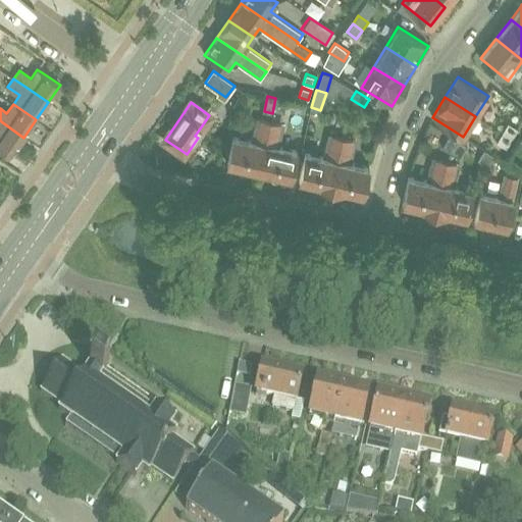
[(259,171),(270,121),(260,119),(258,126),(255,126),(252,141),(233,137),(227,164),(231,165),(232,166),(233,168),(235,169),(237,169),(238,169),(240,169),(241,169),(242,169),(243,168),(244,167),(259,171)]
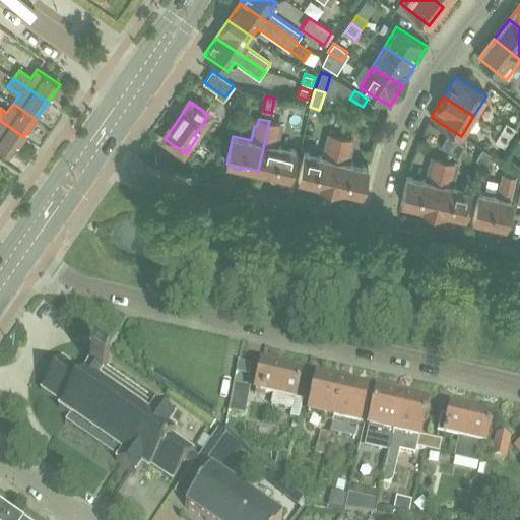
[(23,137),(1,121),(0,120),(0,146),(11,154),(23,137)]
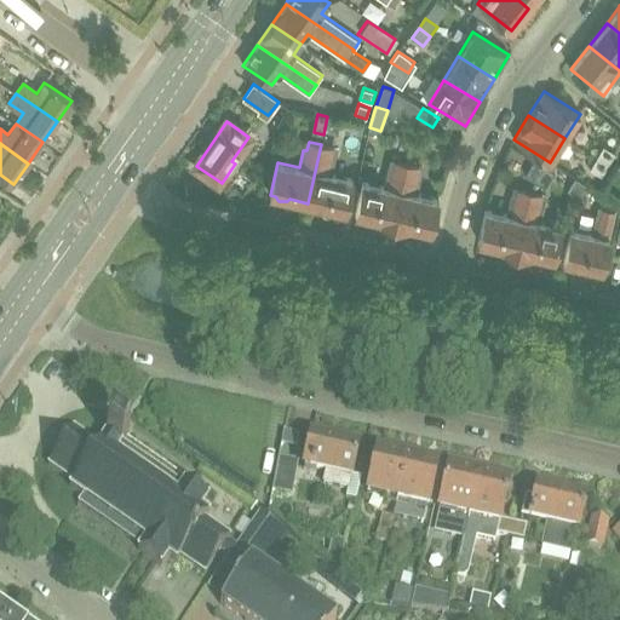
[(321,144),(308,204),(327,207),(327,208),(327,210),(328,211),(331,212),(333,213),(336,213),(337,213),(339,212),(340,211),(345,212),(354,179),(332,174),(336,158),(332,156),(333,147),(321,144)]
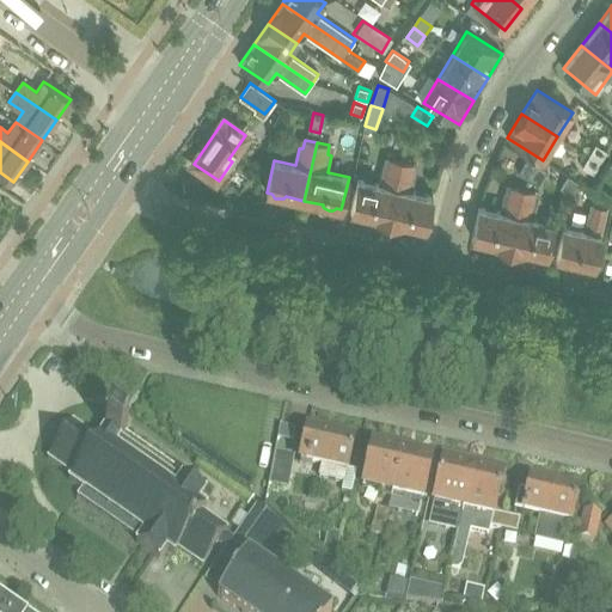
[(587,154),(600,161),(606,152),(594,144),(587,154)]
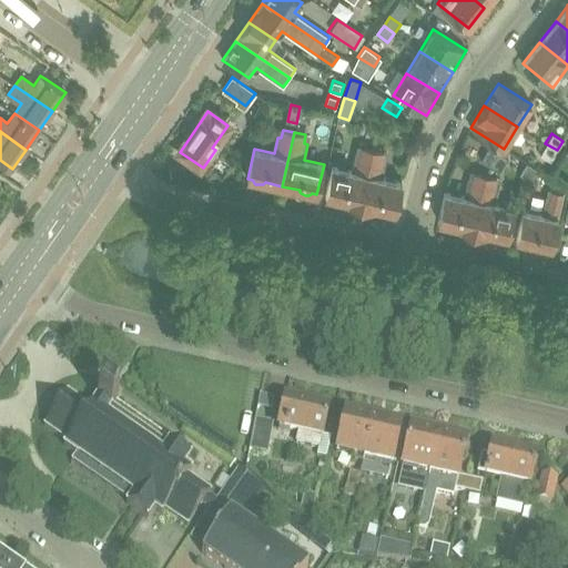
[(551,160),(557,150),(545,143),(539,153),(551,160)]
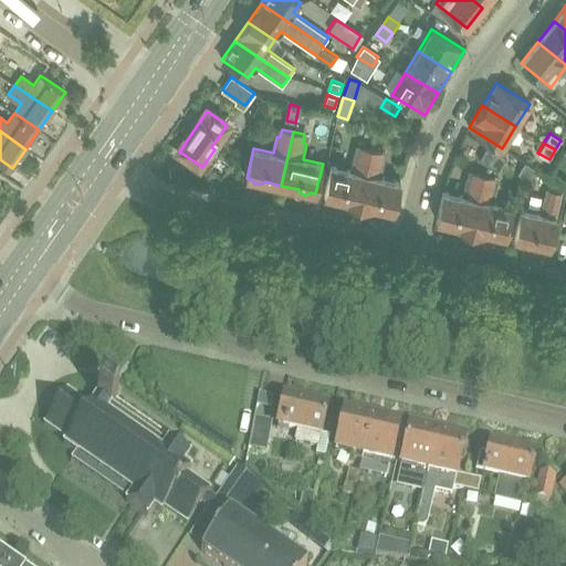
[(506,157),(488,145),(479,159),(498,170),(506,157)]
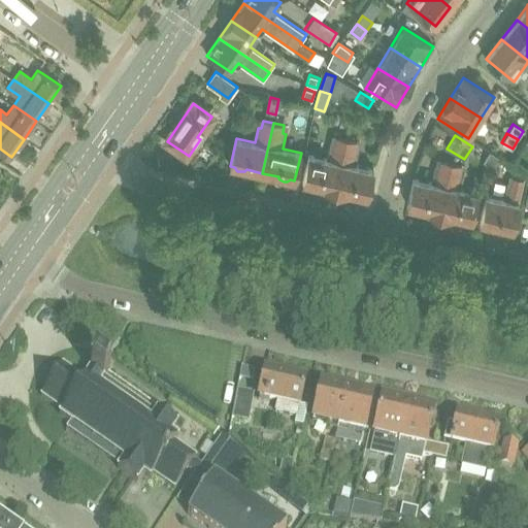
[(335,190),(347,139),(335,136),(334,144),(330,143),(327,159),(308,155),(302,183),(307,184),(307,185),(309,186),(310,187),(312,188),(314,188),(315,188),(316,188),(318,187),(319,186),(335,190)]
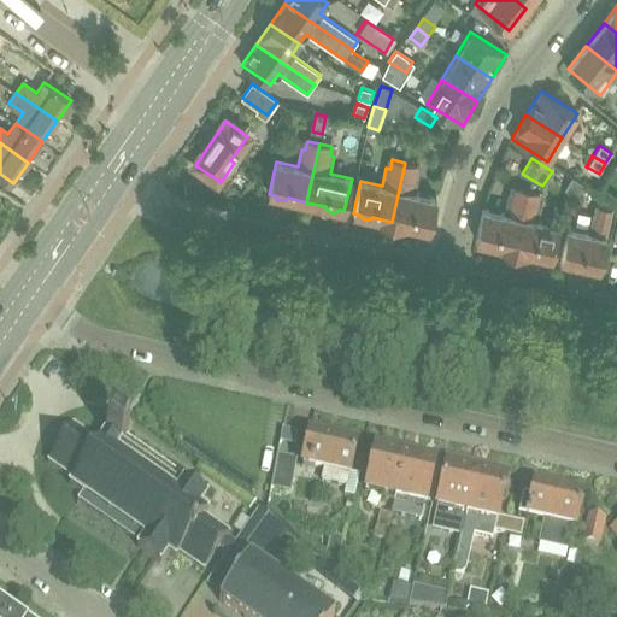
[(405,163),(392,222),(410,225),(410,227),(411,228),(412,229),(415,230),(416,231),(419,231),(421,231),(422,230),(424,229),(429,230),(436,198),(415,193),(419,176),(415,175),(417,165),(405,163)]
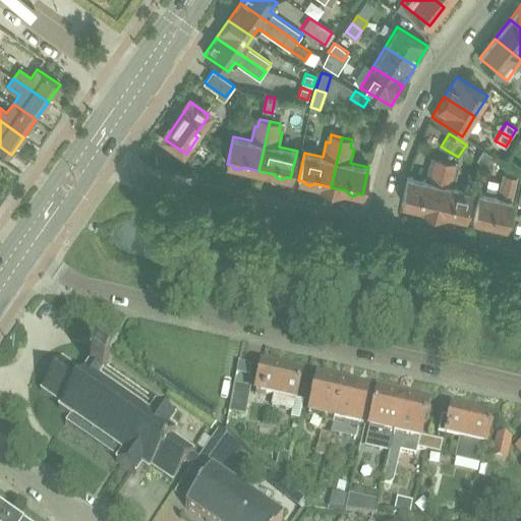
[(476,159),(486,165),(493,155),(482,149),(476,159)]
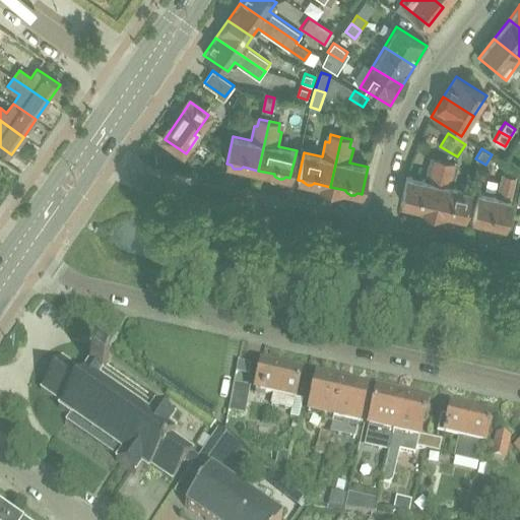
[(433,210),(444,160),(434,158),(432,166),(429,166),(426,180),(407,176),(401,203),(405,204),(406,205),(407,207),(409,208),(410,208),(411,208),(414,208),(415,207),(417,206),(433,210)]
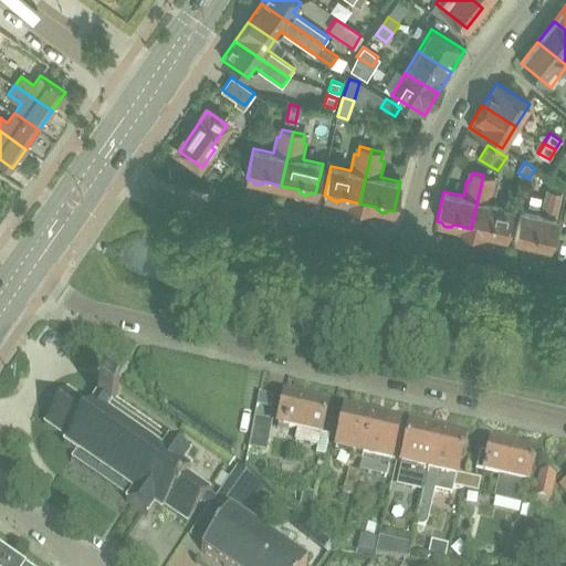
[(483,175),(471,229),(489,232),(489,234),(490,236),(491,236),(492,237),(494,238),(495,238),(498,238),(500,237),(501,236),(505,237),(512,207),(493,202),(496,187),(493,186),(495,177),(483,175)]
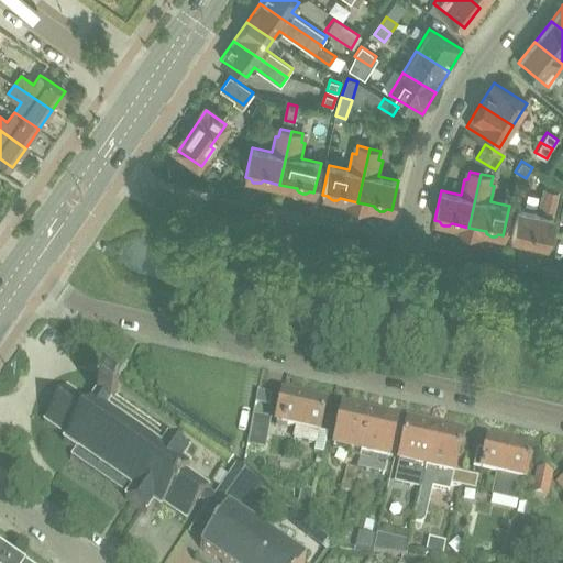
[(519,208),(511,238),(517,239),(517,240),(518,241),(519,242),(520,243),(522,243),(525,243),(526,243),(528,242),(529,241),(547,245),(553,216),(559,191),(547,189),(544,197),(541,197),(538,212),(519,208)]
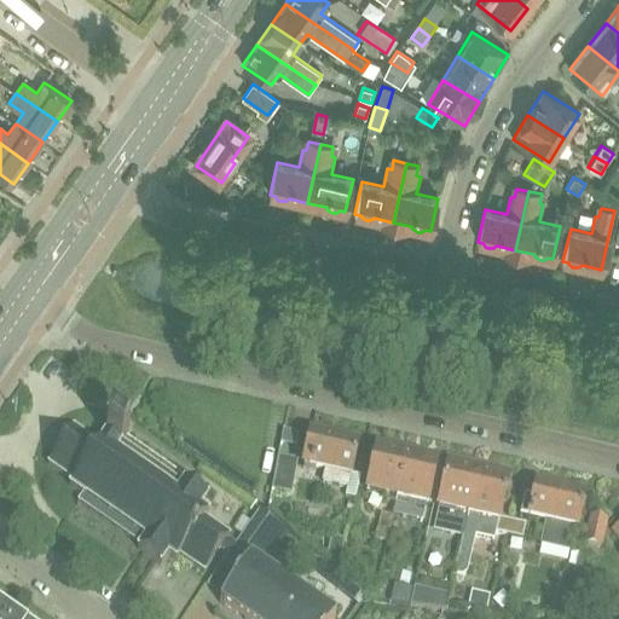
[(229,556),(236,545),(227,541),(230,537),(204,519),(208,514),(201,508),(208,498),(185,482),(183,486),(121,444),(129,433),(114,423),(98,445),(74,428),(48,464),(73,481),(69,487),(82,497),(79,503),(140,547),(138,550),(160,566),(167,555),(175,561),(179,556),(204,573),(220,550),(229,556)]
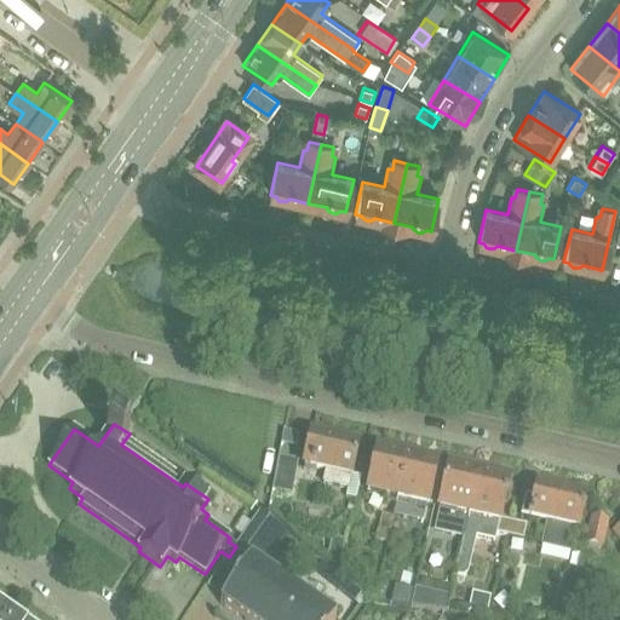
[(357,448),(310,437),(304,468),(326,472),(323,483),(349,488),(346,498),(356,500),(361,480),(351,478),(357,448)]
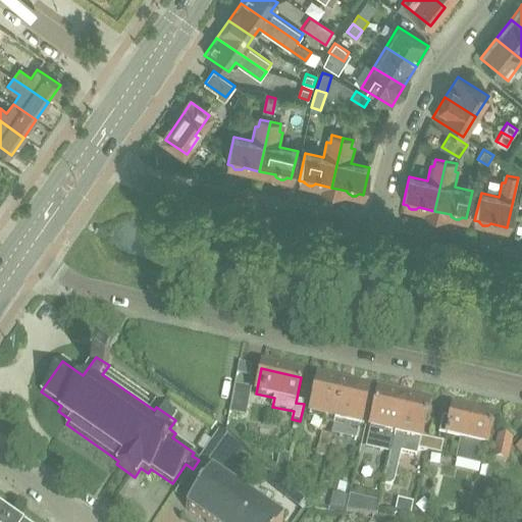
[(334,424),(343,386),(317,380),(309,415),(325,419),(324,422),(334,424)]
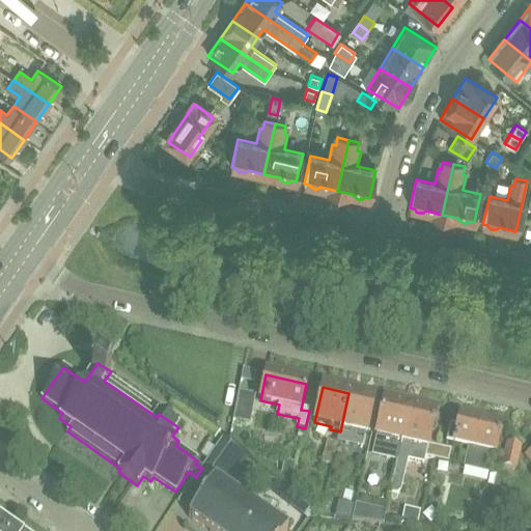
[(374,399),(348,393),(340,431),(337,444),(337,445),(338,445),(339,441),(361,446),(361,448),(362,448),(365,434),(366,434),(374,399)]
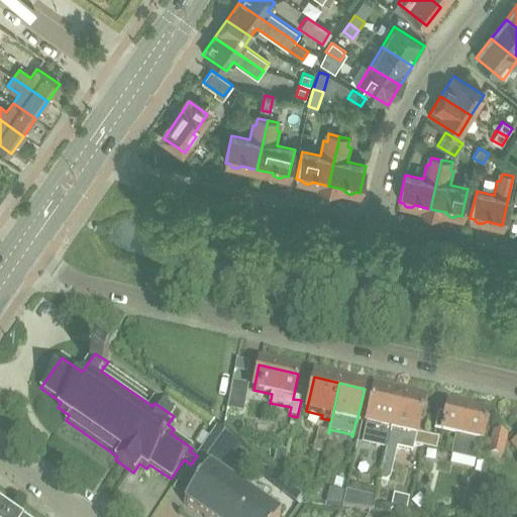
[(232,385),(230,394),(227,409),(241,411),(245,387),(232,385)]
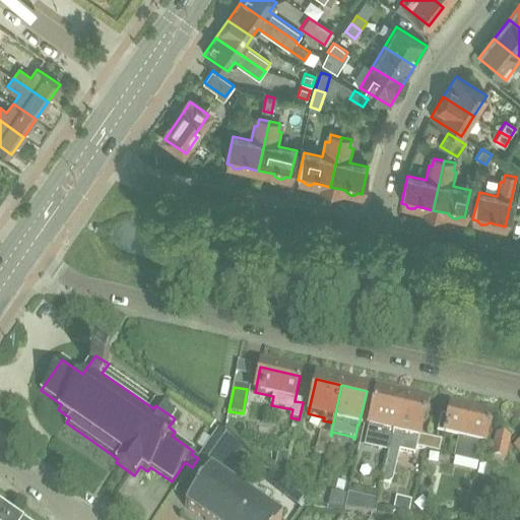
[(382,483),(393,437),(401,399),(376,393),(369,428),(369,429),(366,441),(366,443),(379,446),(389,449),(382,483)]
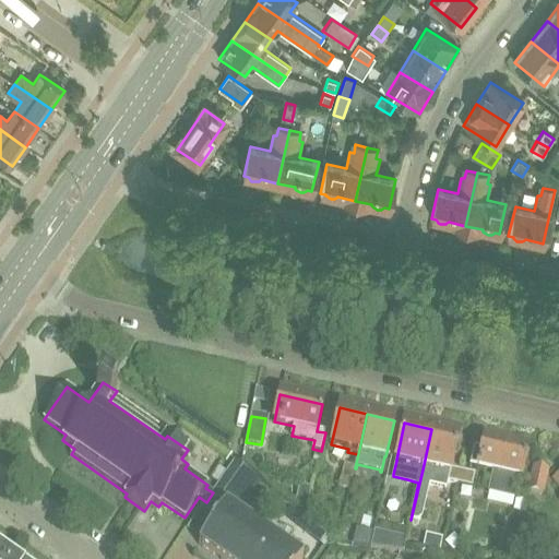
[(431,487),(447,490),(459,435),(431,429),(423,470),(411,520),(424,522),(431,487)]
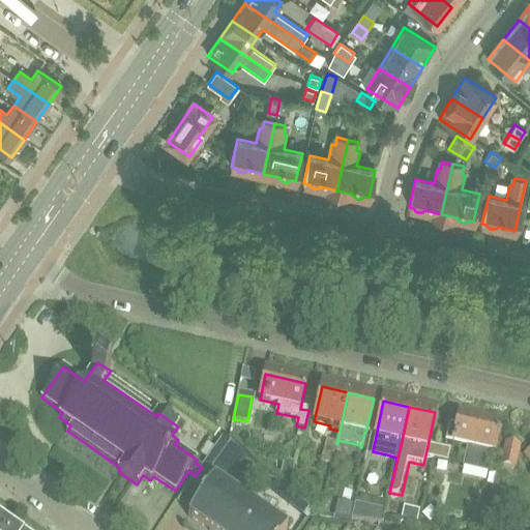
[(490,470),(494,452),(500,427),(459,417),(457,427),(449,424),(445,441),(470,447),(466,465),(490,470)]
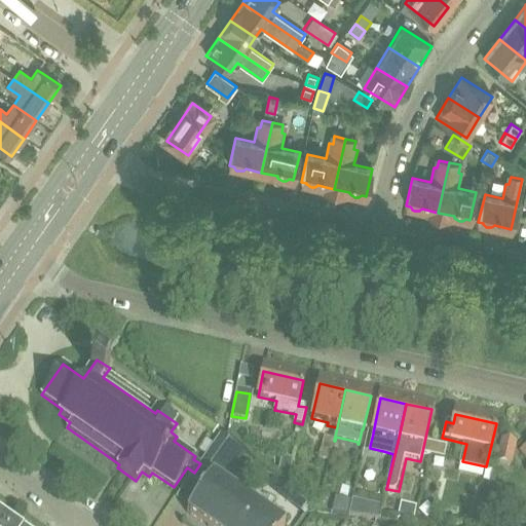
[(284,525),(223,484),(245,452),(220,435),(200,463),(194,473),(208,482),(187,513),(205,525),(284,525)]
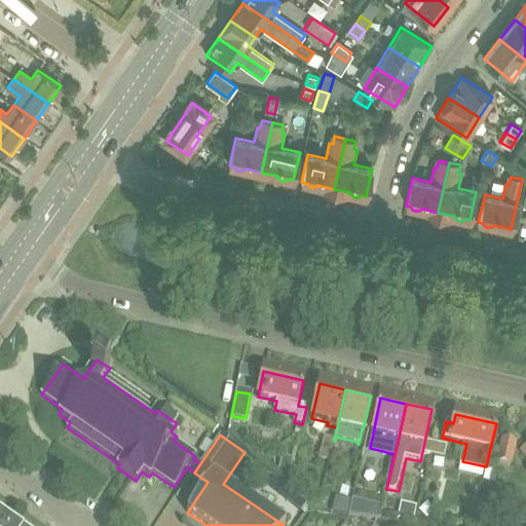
[(334,441),(334,440),(325,438),(320,460),(329,462),(333,445),(334,441)]
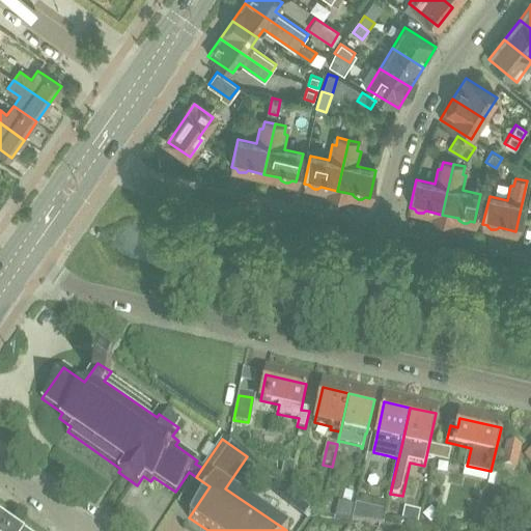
[(508,444),(503,467),(515,469),(520,447),(508,444)]
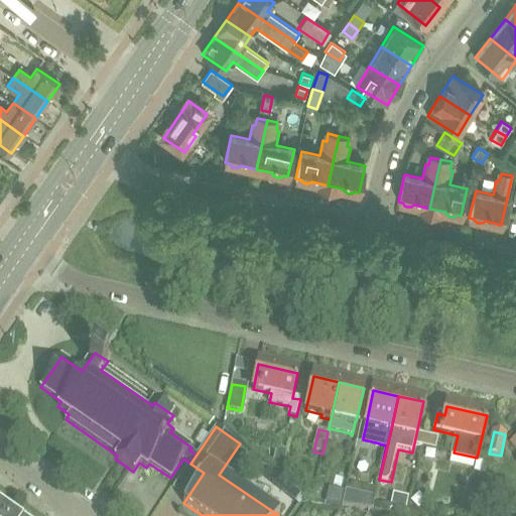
[(438,440),(424,437),(421,447),(436,450),(438,440)]
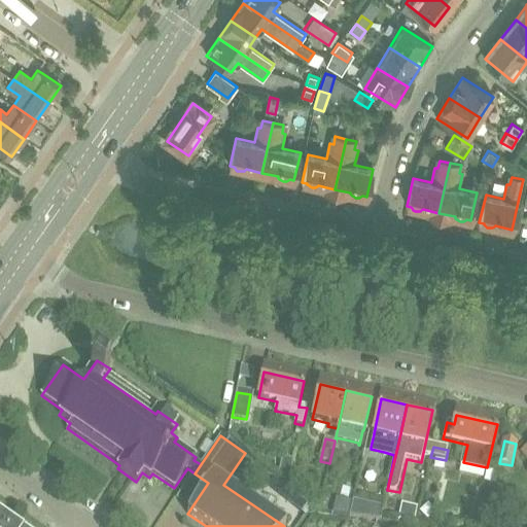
[(348,518),(351,503),(336,500),(332,515),(348,518)]
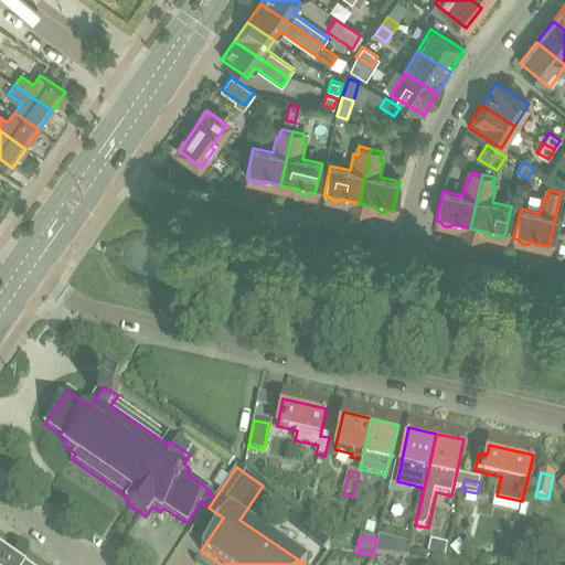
[(409,546),(379,539),(375,554),(407,557),(409,546)]
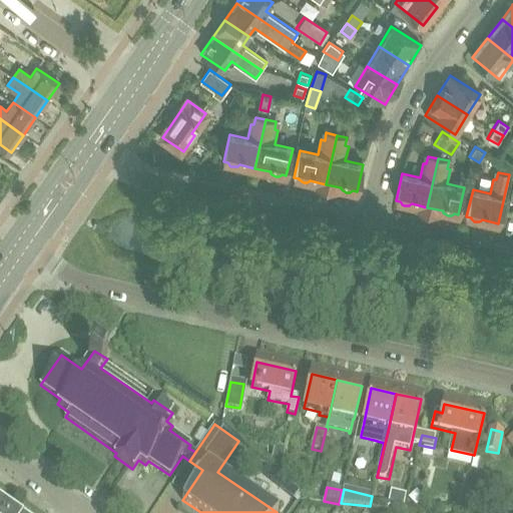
[(406,497),(392,494),(390,505),(403,508),(406,497)]
